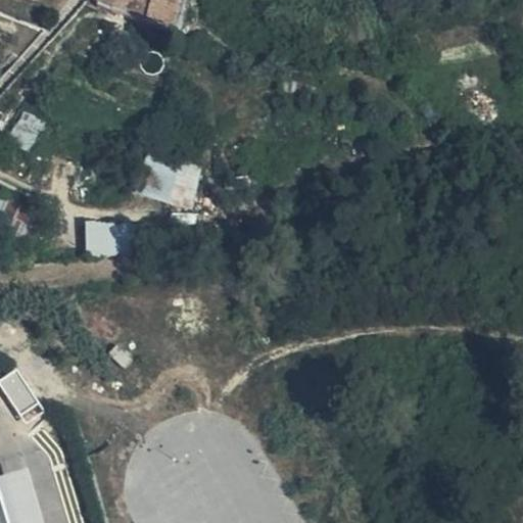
[(96,0),(135,19),(147,1),(184,17),(190,0),(96,0)]
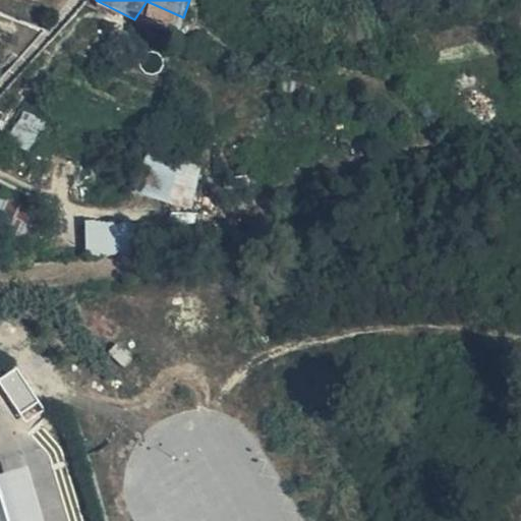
[(33,149),(46,118),(23,109),(10,139),(33,149)]
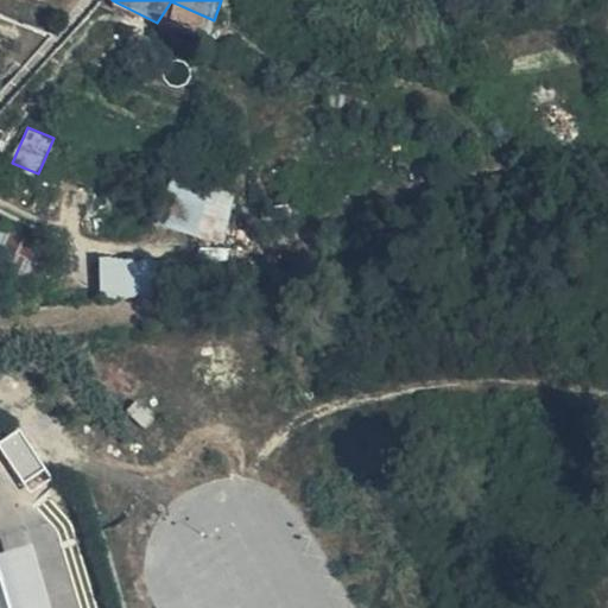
[(157,141),(139,138),(135,149),(153,153),(157,141)]
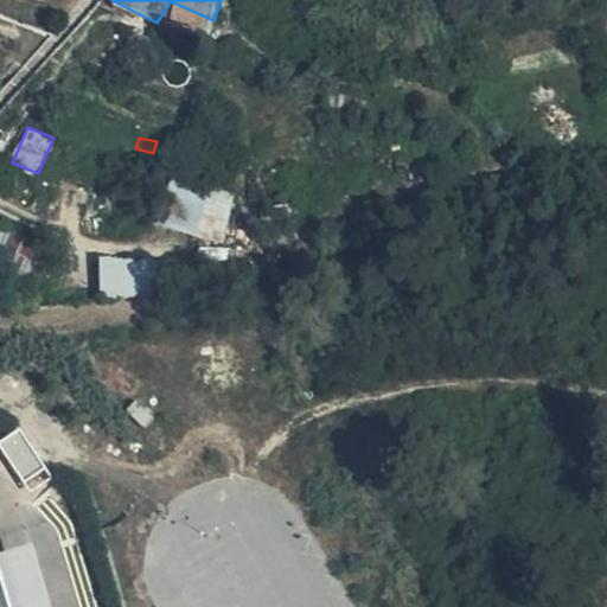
[(172,190),(174,180),(136,172),(128,206),(166,215),(168,205),(179,208),(181,192),(172,190)]
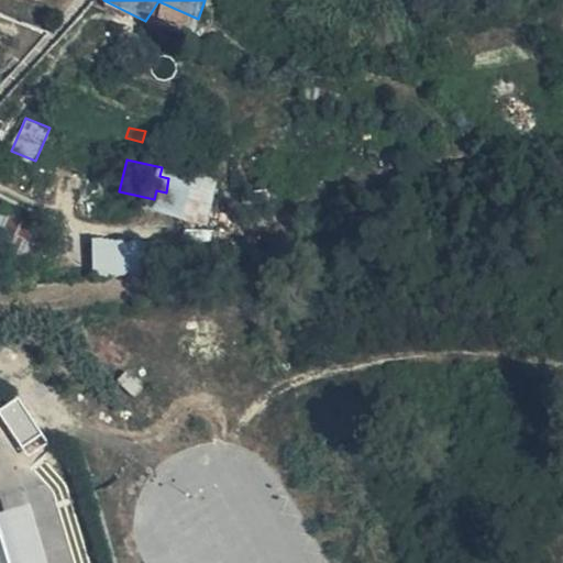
[(94,240),(95,273),(161,272),(161,239),(94,240)]
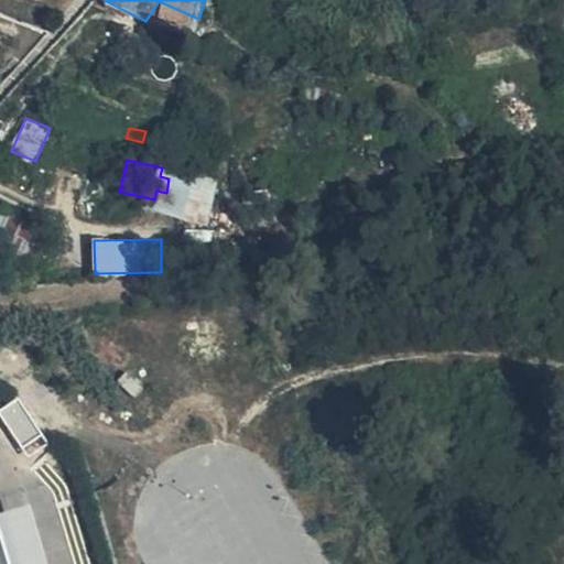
[(0,517),(0,563),(54,563),(39,511),(1,522),(0,517)]
